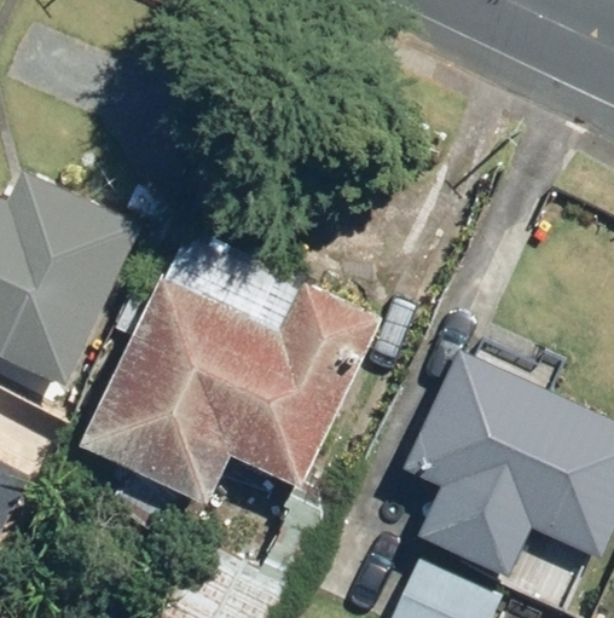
[(28,160),(7,201),(0,197),(0,356),(62,385),(99,305),(100,305),(144,219),(28,160)]
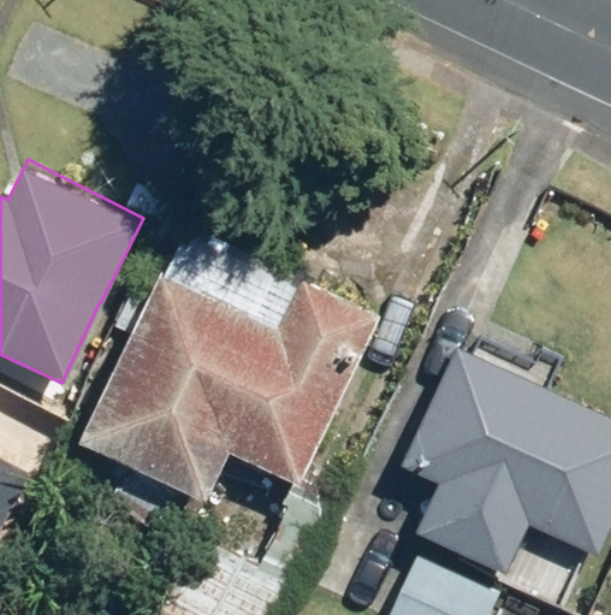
[(197,503),(227,444),(298,479),(381,314),(303,276),(276,331),(161,273),(75,441),(197,503)]
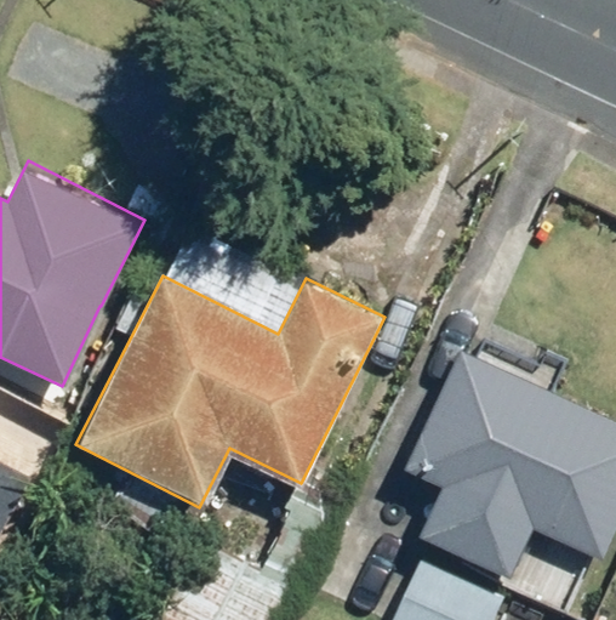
[(615,419),(460,351),(405,473),(437,487),(415,532),(505,575),(529,527),(608,561),(615,542),(615,419)]
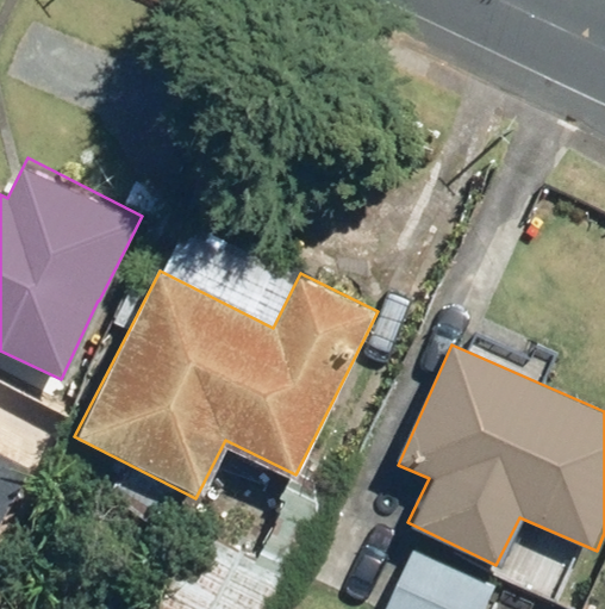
[(263,608),(285,567),(206,529),(166,608),(263,608)]
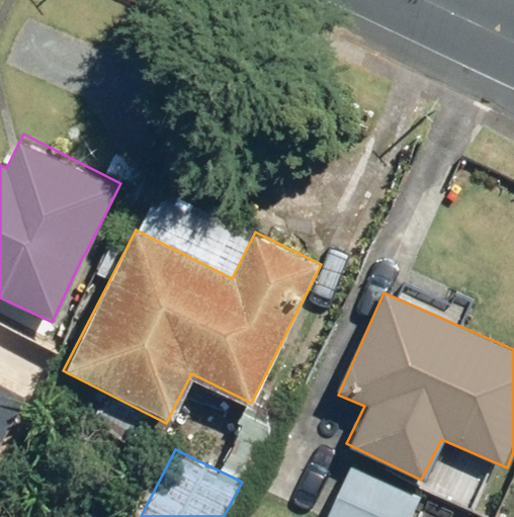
[(355,469),(332,516),(411,516),(419,500),(355,469)]
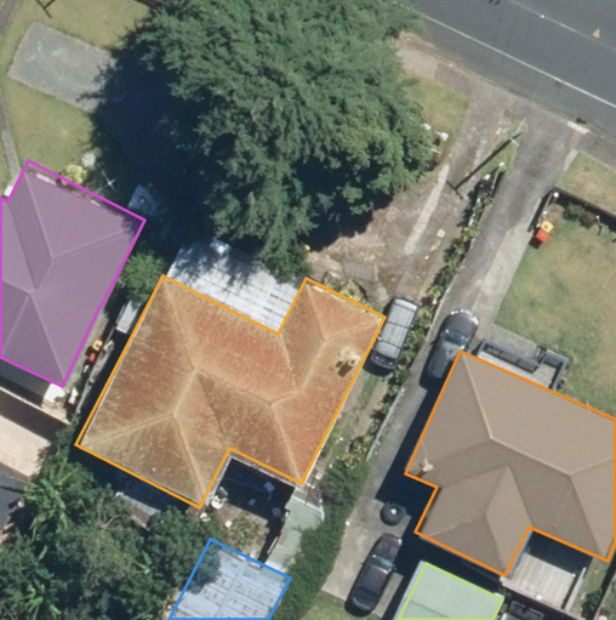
All buildings are outlined.
